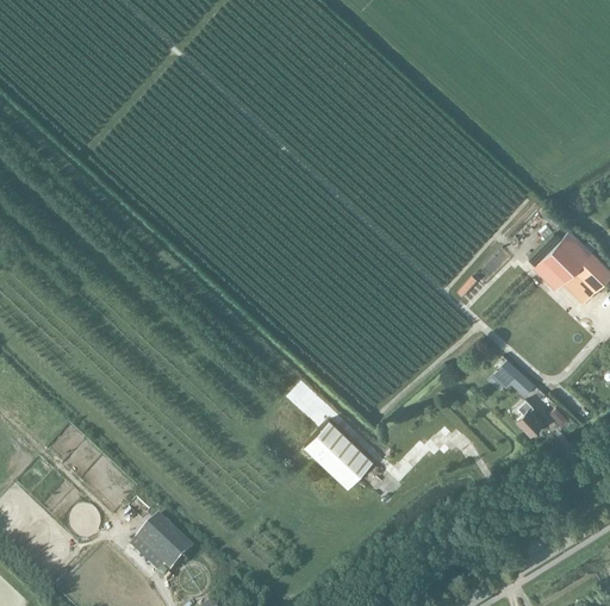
[(609,277),(609,273),(591,254),(570,231),(531,269),(554,292),(561,285),(583,305),(609,277)]
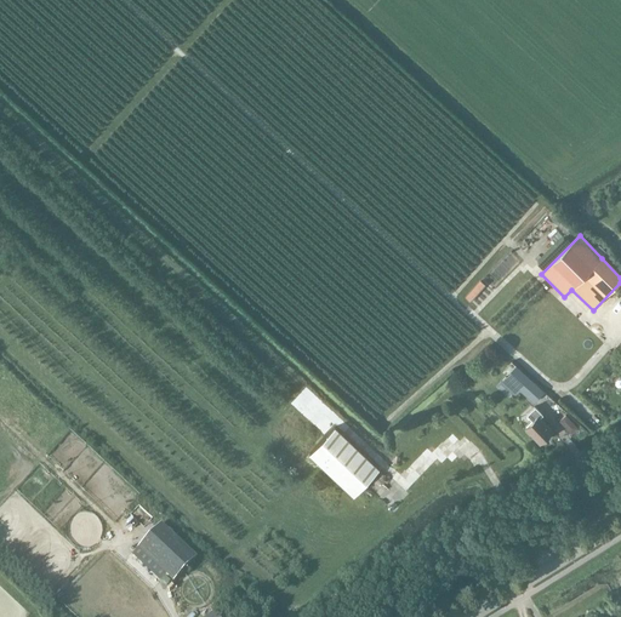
[(471,306),(483,286),(476,281),(463,301),(471,306)]
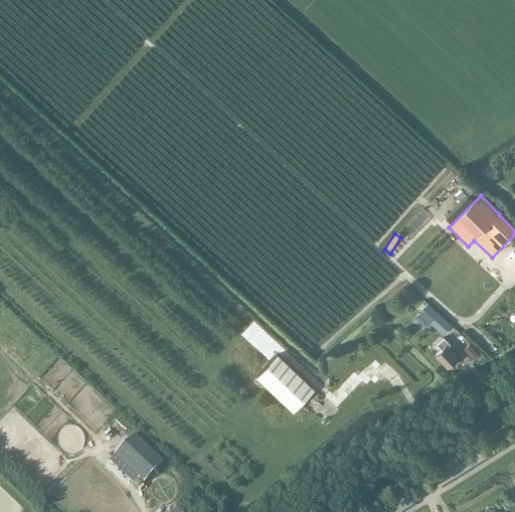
[(430,308),(421,318),(443,336),(451,327),(430,308)]
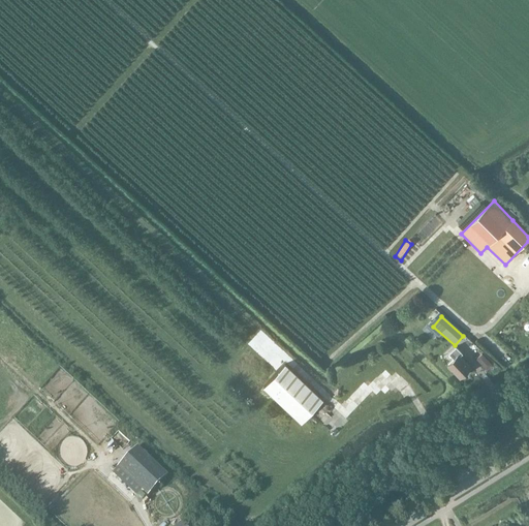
[(456,349),(448,356),(454,361),(447,367),(460,380),(470,370),(459,358),(461,356),(456,349)]
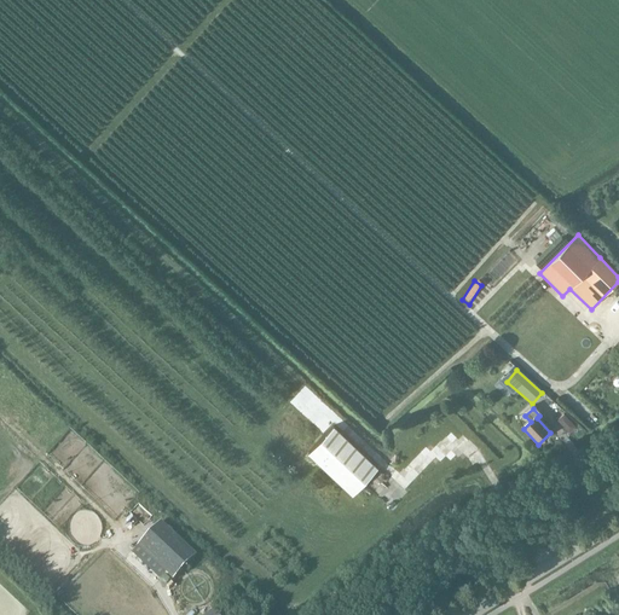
[(334,429),(308,456),(353,498),(377,471),(334,429)]
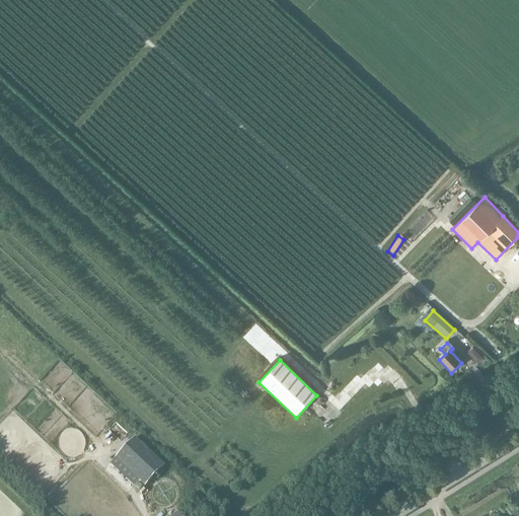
[(328,382),(323,388),(328,392),(334,386),(328,382)]
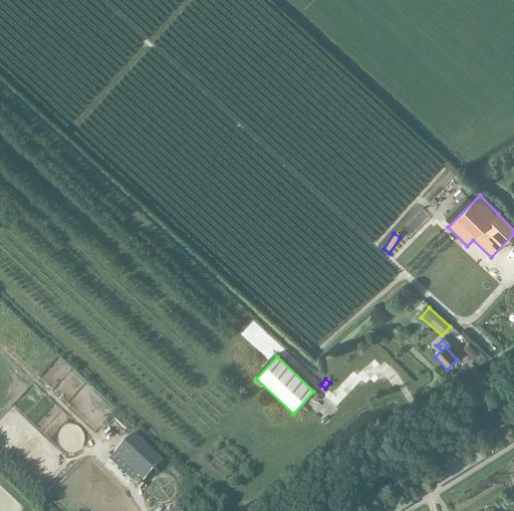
[(106,426),(111,435),(119,431),(114,422),(106,426)]
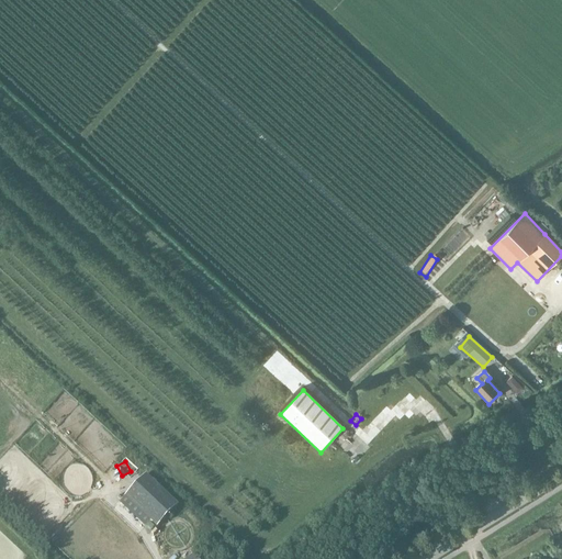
[(178,510),(145,479),(127,499),(159,529),(178,510)]
